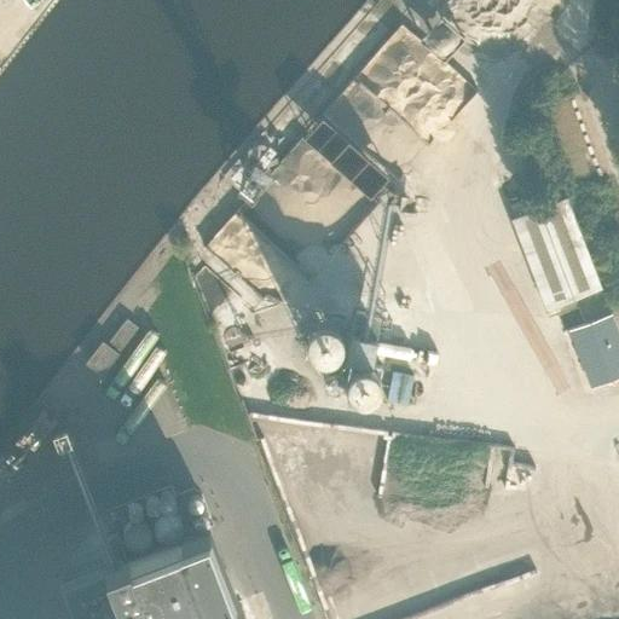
[(340,100),(320,126),(369,163),(389,139),(340,100)]
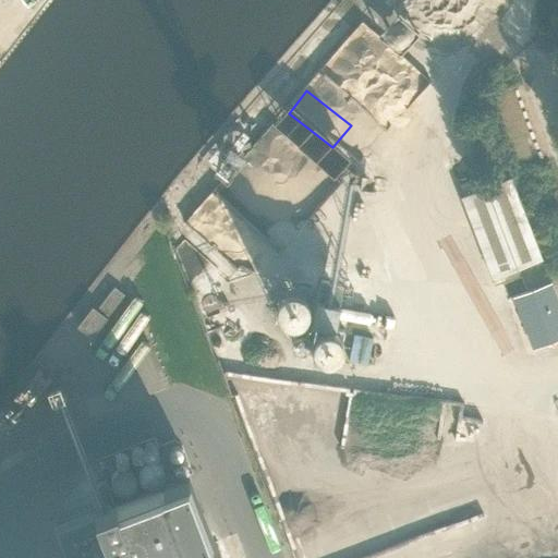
[(492,278),(541,259),(510,177),(461,196),(492,278)]
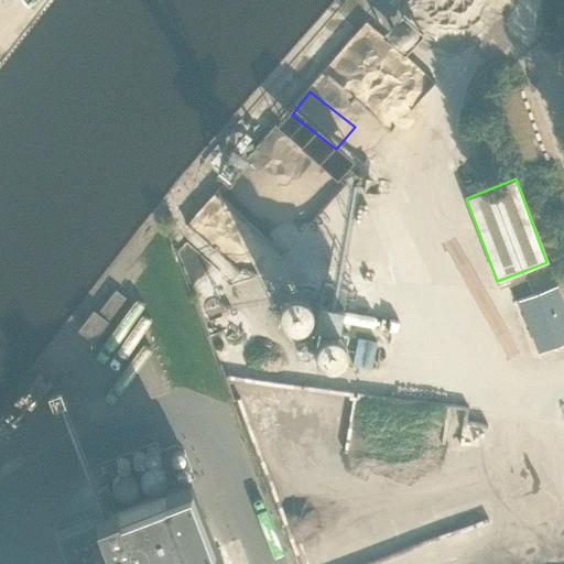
[(278,280),(280,272),(279,269),(278,264),(273,260),(269,257),(261,256),(256,257),(253,258),(249,261),(246,267),(245,273),(247,281),(251,285),(256,289),(263,290),(268,289),(272,286),(274,284),(278,280)]
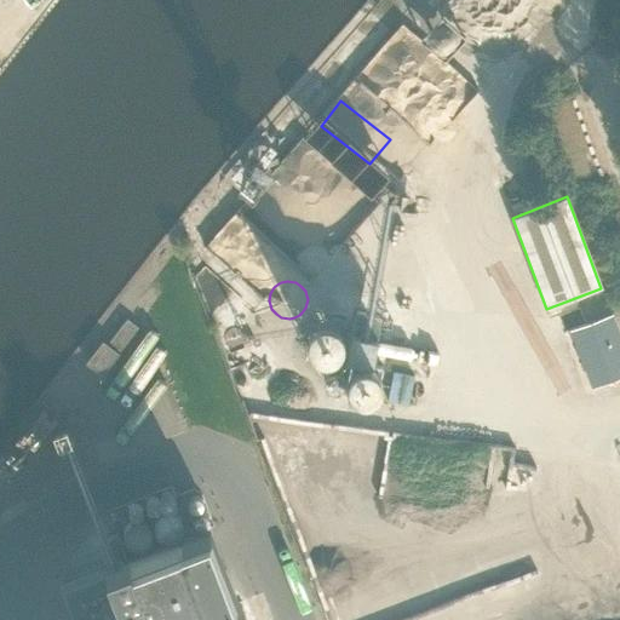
[(337,343),(338,334),(337,329),(336,325),(331,319),(327,315),(322,314),(319,313),(314,313),(309,314),(304,316),(299,321),(296,327),(294,336),(296,343),(300,350),(304,352),(309,355),(316,356),(320,356),(325,354),(332,350),(337,343)]
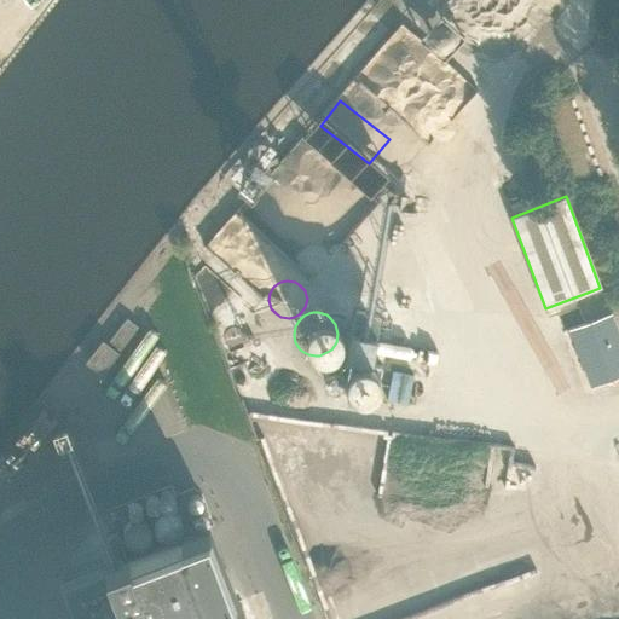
[(591,387),(618,376),(618,336),(611,314),(570,330),(591,387)]
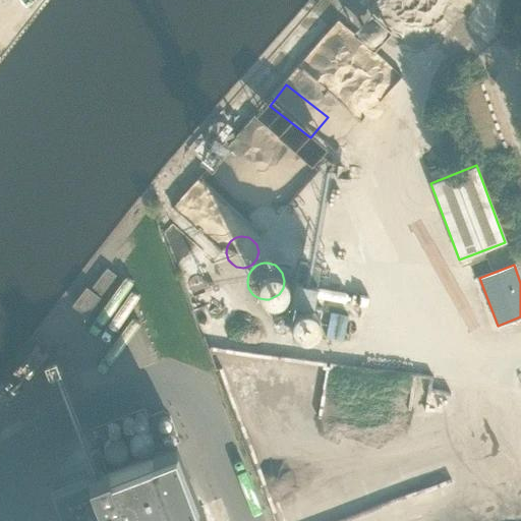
[(100,295),(116,275),(106,267),(91,288),(100,295)]
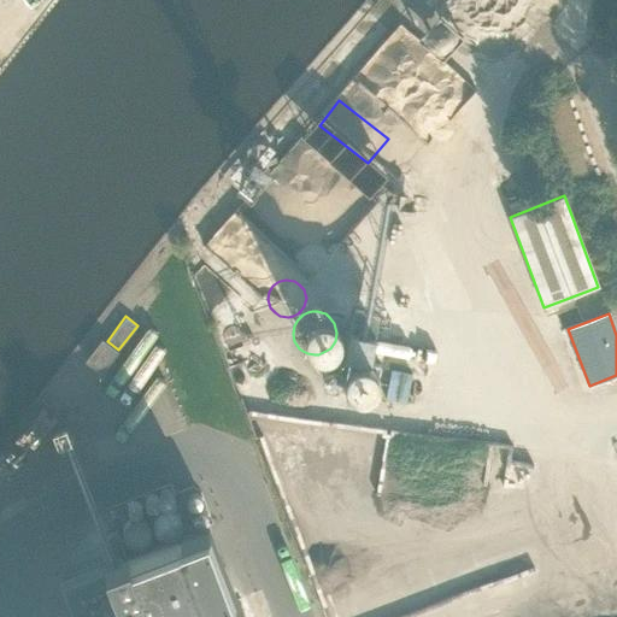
[(100,374),(118,352),(101,339),(84,362),(100,374)]
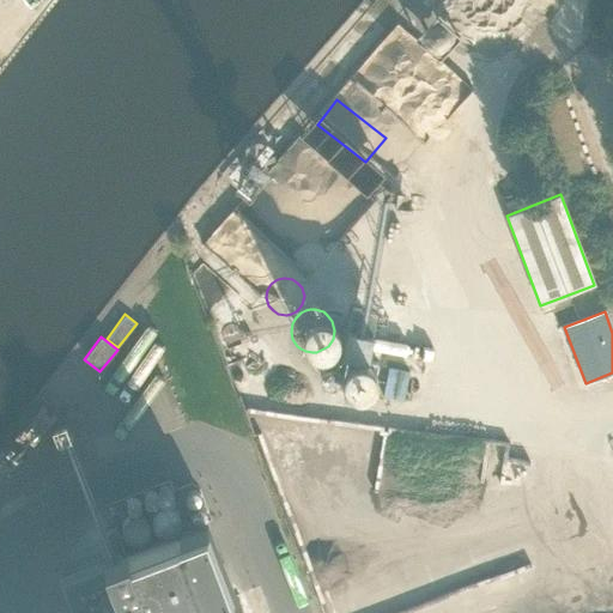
[(371,393),(377,362),(346,356),(340,387),(371,393)]
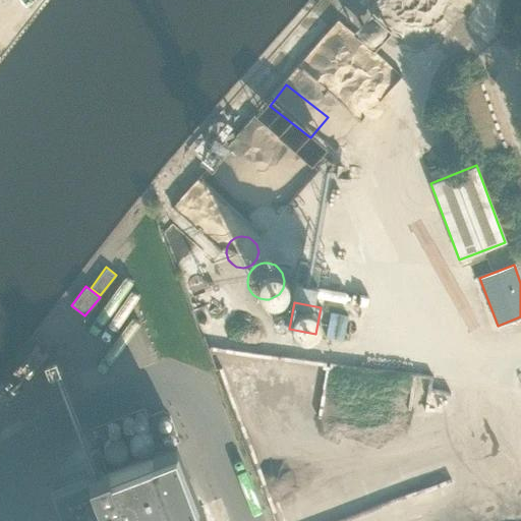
[(62,520),(205,520),(176,445),(107,470),(98,449),(83,454),(93,476),(52,491),(62,520)]
